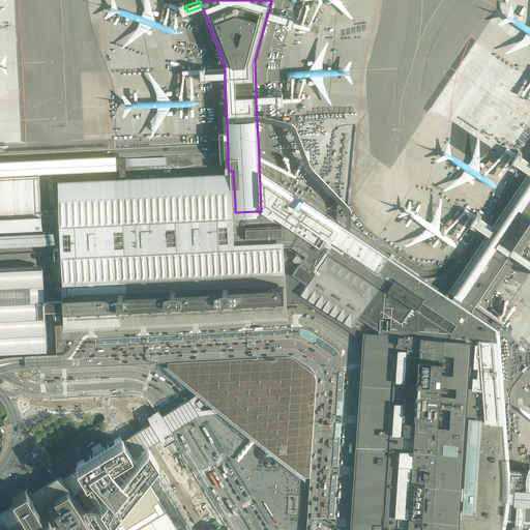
[(310,30),(312,22),(269,9),(266,19),(310,30)]
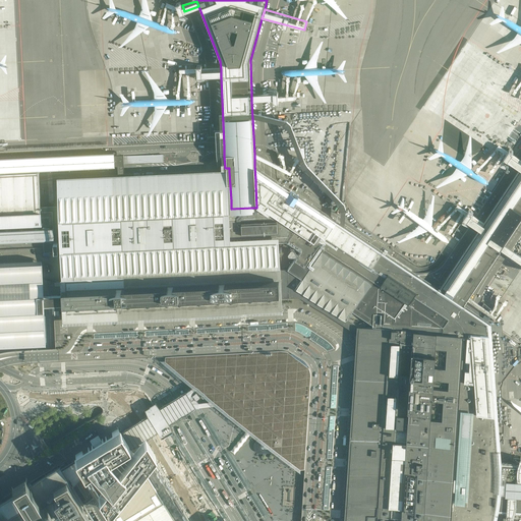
[(201,65),(196,65),(197,76),(221,75),(221,69),(201,70),(201,65)]
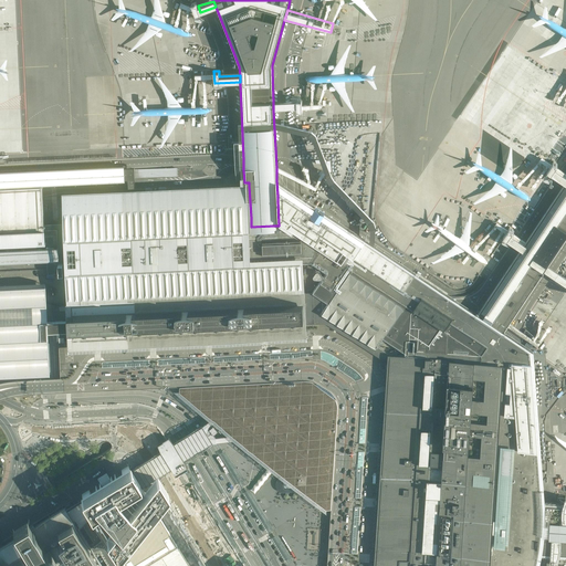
[(296,101),(273,102),(273,111),(297,109),(296,101)]
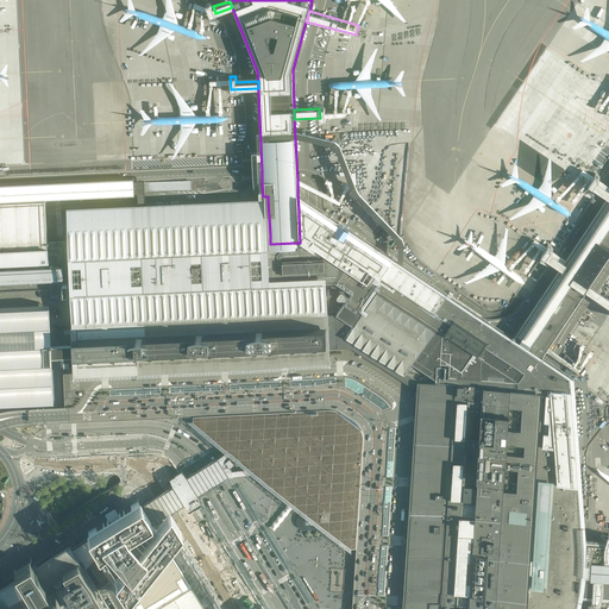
[(0,201),(46,200),(135,195),(135,193),(138,193),(138,198),(138,202),(145,202),(145,196),(145,192),(192,189),(190,181),(145,182),(144,179),(133,180),(133,179),(130,179),(0,184),(0,201)]
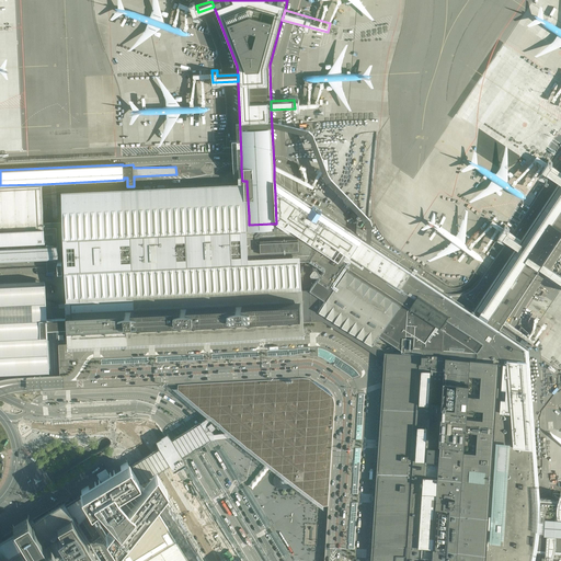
[(529,550),(535,551),(537,528),(538,516),(539,513),(538,506),(538,497),(533,408),(527,346),(511,334),(500,328),(491,321),(488,328),(487,330),(471,320),(469,323),(472,312),(457,302),(435,286),(274,179),(276,224),(249,225),(249,216),(247,184),(247,181),(242,181),(134,186),(127,186),(59,190),(60,199),(60,225),(61,244),(61,251),(63,258),(64,271),(66,317),(66,319),(71,319),(71,325),(71,329),(71,331),(72,336),(96,336),(100,335),(103,335),(103,330),(110,330),(111,335),(117,334),(151,333),(155,333),(158,333),(206,331),(209,331),(213,330),(261,328),(264,328),(267,328),(267,322),(305,320),(324,320),(382,358),(393,368),(392,381),(392,384),(389,428),(389,438),(385,438),(381,481),(386,481),(386,485),(385,500),(381,553),(381,557),(369,557),(368,560),(492,560),(493,548),(529,550)]
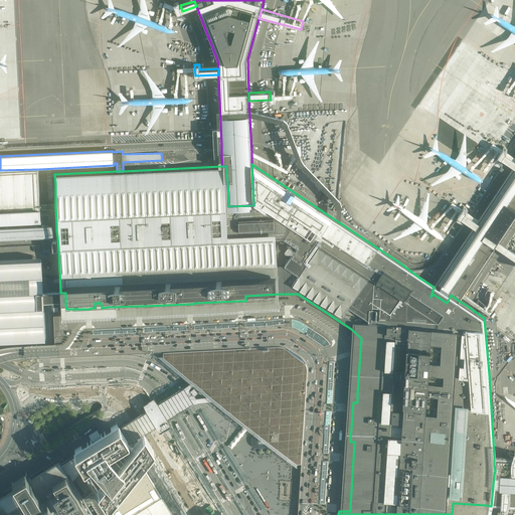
[(448,301),(451,295),(459,301),(502,235),(514,215),(514,164),(468,234),(434,287),(432,291),(428,295),(431,297),(433,294),(447,303),(448,301)]
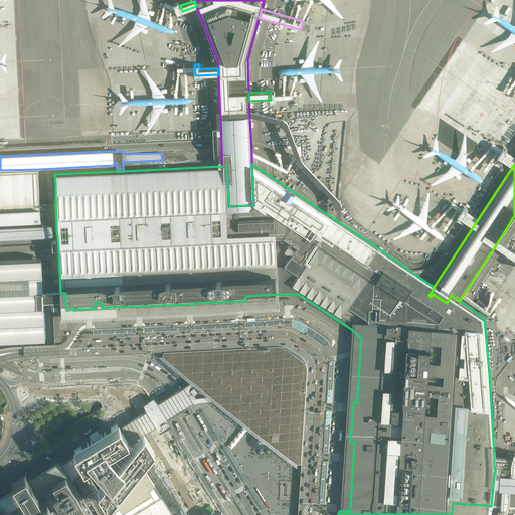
[(39,169),(0,170),(0,224),(41,223),(40,207),(40,199),(39,172),(39,169)]
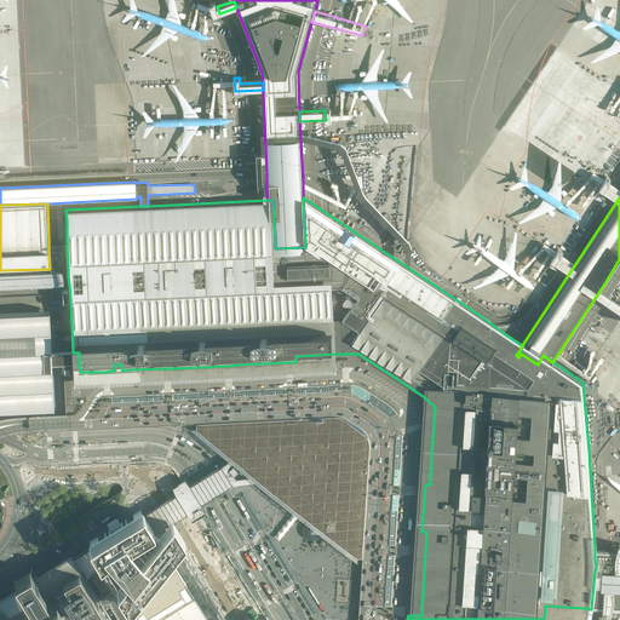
[(68,270),(0,273),(0,288),(51,286),(69,285),(68,277),(68,270)]
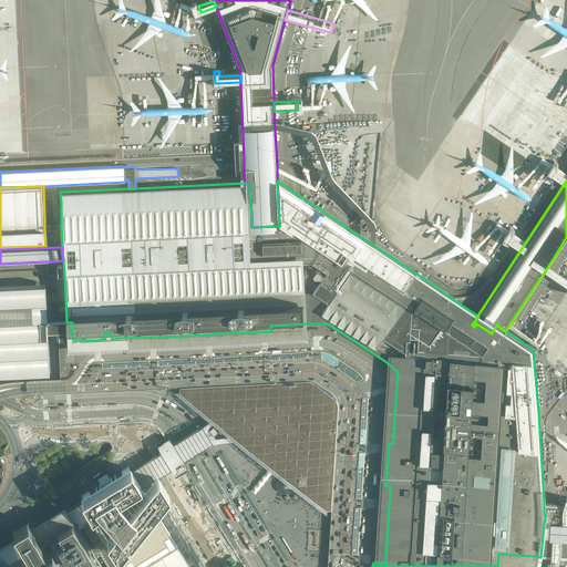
[(63,260),(47,261),(48,269),(48,275),(64,274),(63,260)]
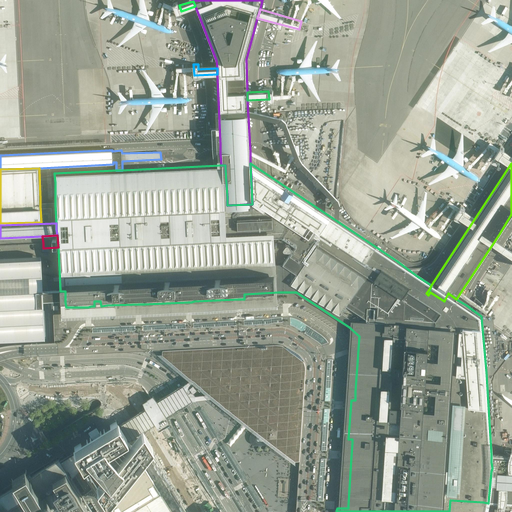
[(60,289),(42,290),(41,281),(41,266),(40,256),(0,258),(0,338),(44,336),(44,328),(43,323),(43,320),(43,312),(42,301),(65,300),(65,297),(65,291),(60,291),(60,289)]
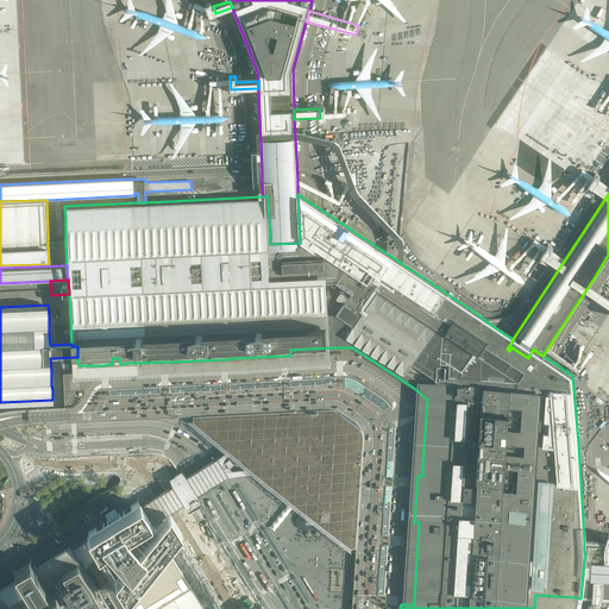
[(71,390),(71,393),(73,394),(75,394),(77,394),(79,394),(80,394),(80,397),(75,397),(75,400),(76,419),(90,418),(105,418),(120,416),(143,415),(146,415),(173,414),(175,414),(175,412),(176,412),(177,412),(177,413),(180,414),(181,414),(182,414),(183,413),(184,413),(184,412),(186,410),(186,414),(200,413),(200,420),(225,440),(224,443),(223,443),(223,444),(223,445),(223,446),(224,446),(225,446),(226,446),(226,445),(226,444),(227,443),(238,451),(231,454),(244,465),(252,472),(252,475),(265,473),(281,485),(280,487),(280,488),(278,488),(278,489),(278,490),(280,491),(281,491),(282,491),(283,490),(283,489),(283,488),(295,497),(294,498),(293,500),(293,502),(294,503),(295,503),(295,502),(296,502),(296,501),(297,498),(300,501),(308,507),(311,509),(307,514),(303,519),(307,521),(307,525),(311,525),(315,525),(319,525),(322,523),(327,522),(331,525),(332,526),(340,533),(339,534),(338,535),(338,537),(338,538),(339,539),(340,539),(341,538),(343,537),(343,535),(352,541),(358,542),(358,552),(357,560),(356,575),(355,596),(355,601),(353,601),(352,601),(352,600),(351,600),(350,601),(349,602),(350,604),(351,604),(352,604),(353,604),(355,604),(355,607),(353,608),(400,608),(401,604),(414,604),(414,601),(418,542),(419,527),(419,522),(414,522),(418,476),(422,476),(422,465),(426,416),(426,414),(427,400),(415,389),(352,347),(331,347),(331,353),(290,356),(287,356),(283,356),(231,358),(227,359),(224,359),(171,362),(168,362),(164,362),(127,363),(120,364),(112,364),(108,364),(105,365),(79,365),(79,371),(80,387),(80,389),(79,389),(79,390),(77,390),(75,390),(73,390),(71,390)]
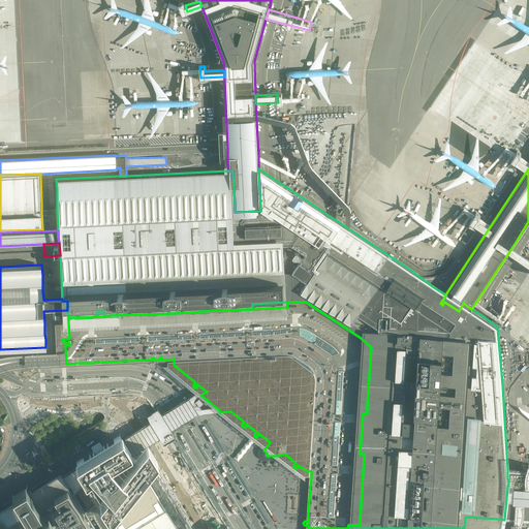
[(176,435),(174,431),(163,413),(160,407),(153,411),(169,439),(176,435)]
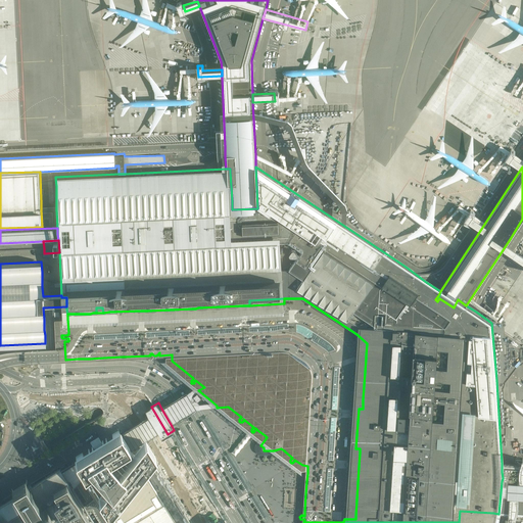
[(168,434),(151,407),(144,411),(148,419),(156,433),(157,432),(161,437),(168,434)]
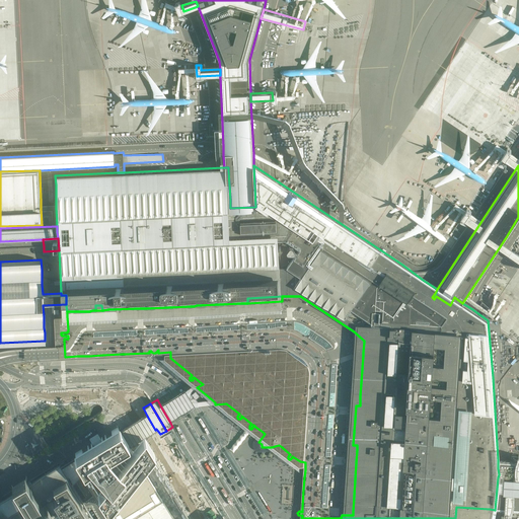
[(220,447),(226,444),(207,413),(202,416),(220,447)]
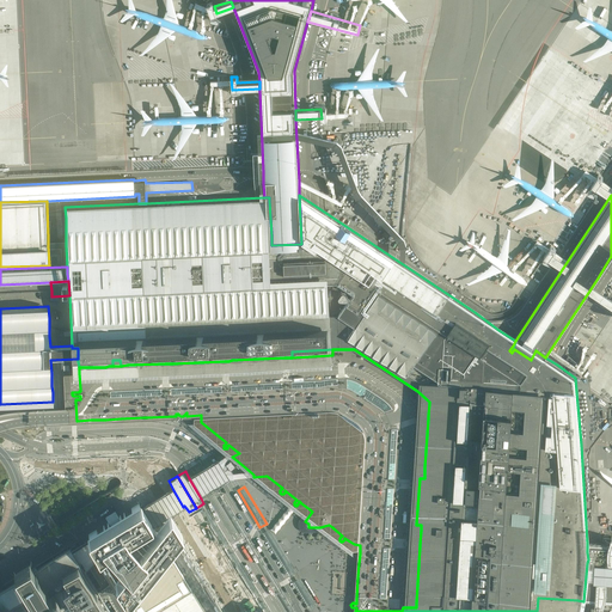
[(172,513),(183,507),(173,490),(146,506),(155,521),(172,513)]
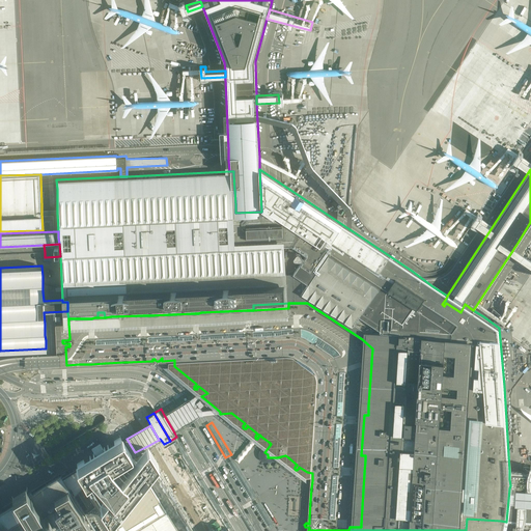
[(215,464),(196,432),(193,435),(212,466),(215,464)]
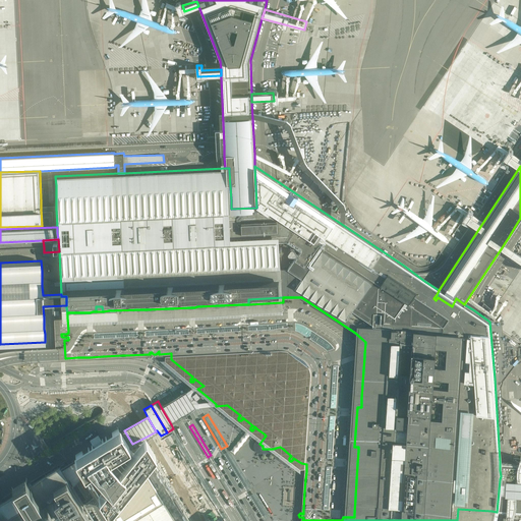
[(92,445),(74,455),(76,459),(83,470),(87,475),(98,493),(99,495),(109,510),(115,520),(133,520),(164,504),(142,467),(154,451),(145,436),(132,451),(127,444),(118,428),(100,440),(98,436),(90,441),(92,445)]
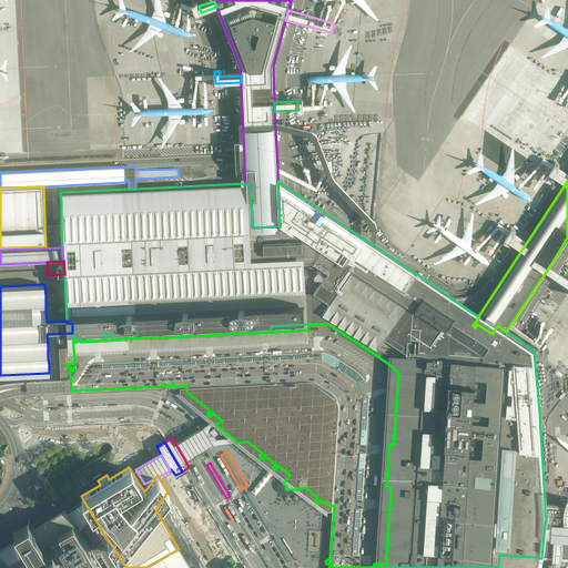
[(220,556),(234,545),(193,472),(175,480),(220,556)]
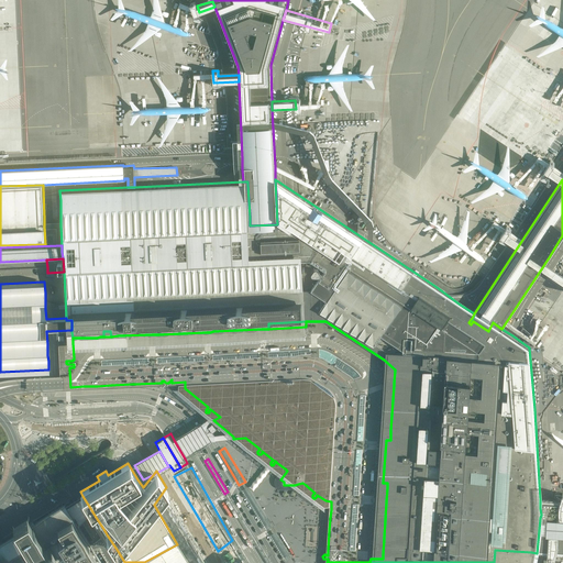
[(273,526),(249,487),(243,490),(267,530),(273,526)]
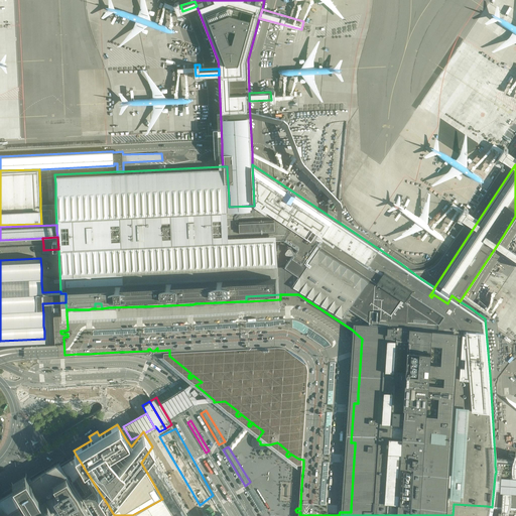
[(495,466),(496,472),(495,475),(494,486),(492,505),(496,506),(504,506),(504,511),(510,512),(511,511),(512,510),(513,507),(515,506),(515,450),(514,454),(514,456),(513,459),(495,458),(495,466)]
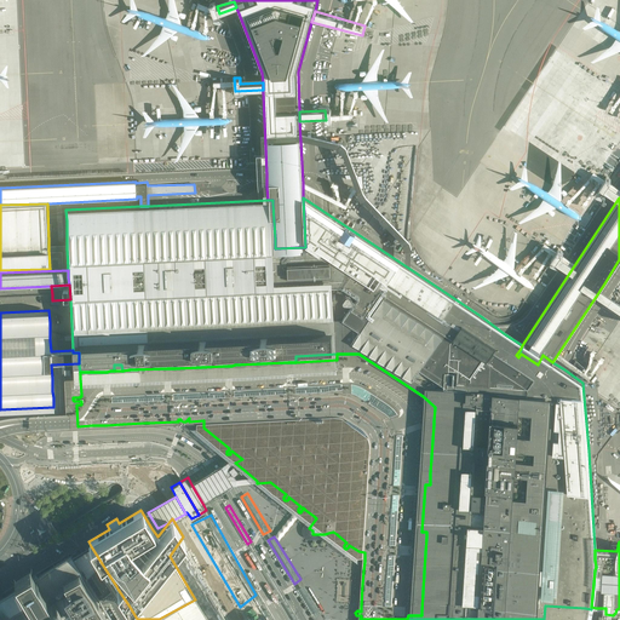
[(75,609),(64,592),(70,590),(63,579),(80,568),(85,577),(103,566),(99,560),(91,546),(82,551),(67,561),(40,577),(53,600),(61,595),(72,612),(75,609)]
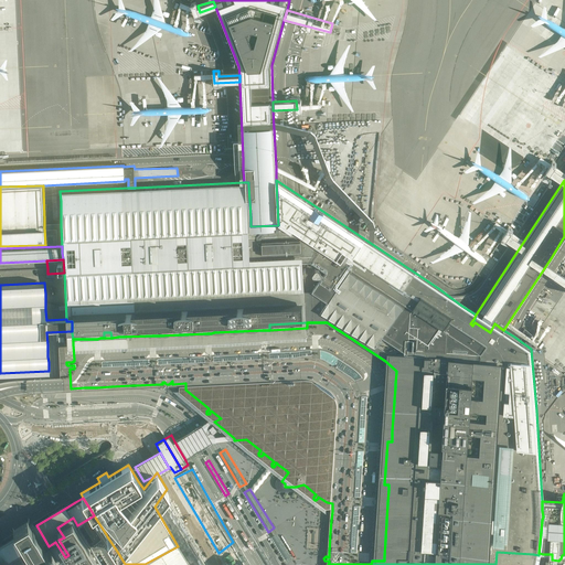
[(230,501),(253,541),(256,539),(232,499),(230,501)]
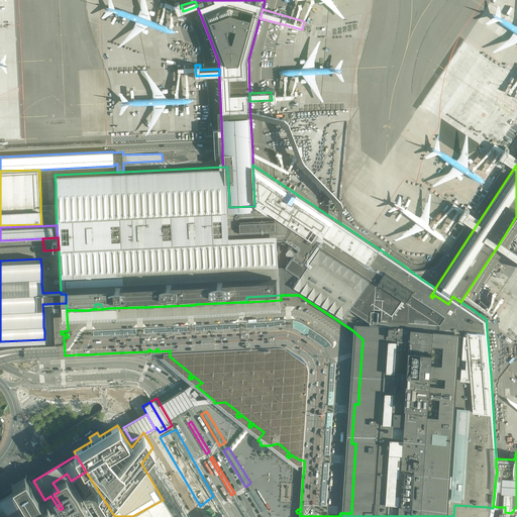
[(28,473),(15,481),(20,489),(36,516),(55,516),(53,514),(60,510),(50,496),(44,500),(33,481),(28,473)]
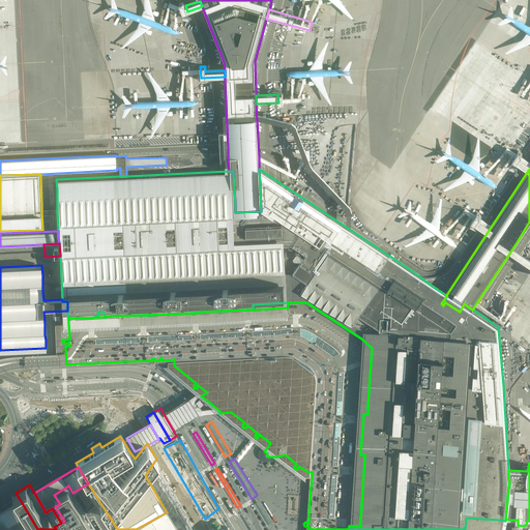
[(94,529),(72,493),(68,486),(54,495),(60,504),(55,506),(64,521),(68,519),(76,529),(94,529)]
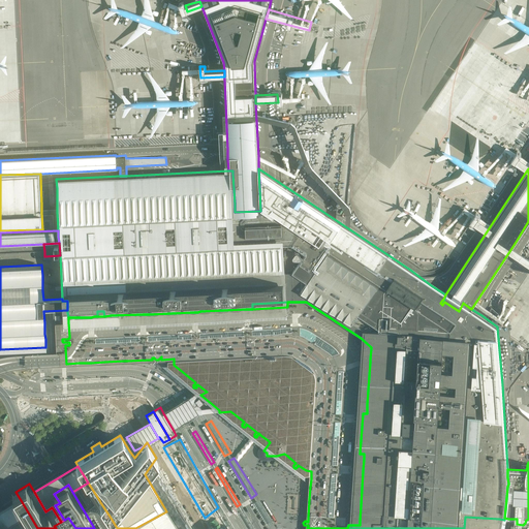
[(37,528),(21,500),(11,505),(0,511),(0,526),(7,523),(10,528),(37,528)]
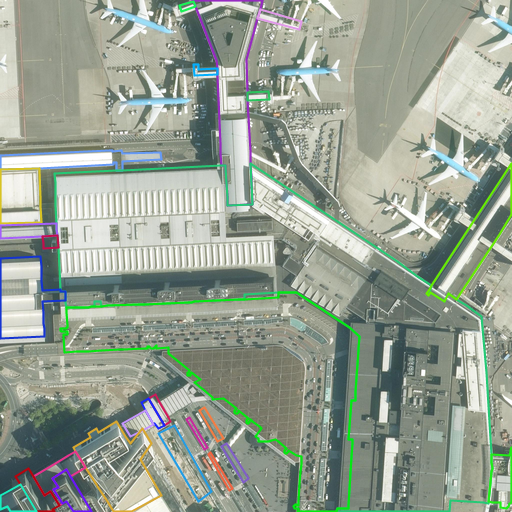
[(265,507),(251,484),(246,487),(260,510),(265,507)]
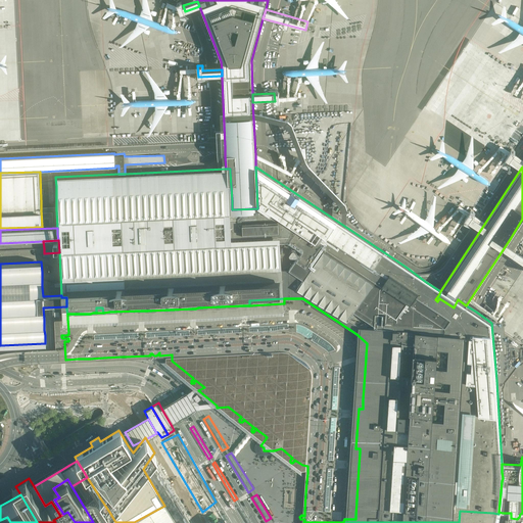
[(115,522),(109,512),(99,496),(84,506),(93,522),(75,522),(67,512),(63,514),(60,516),(53,520),(55,522),(115,522)]
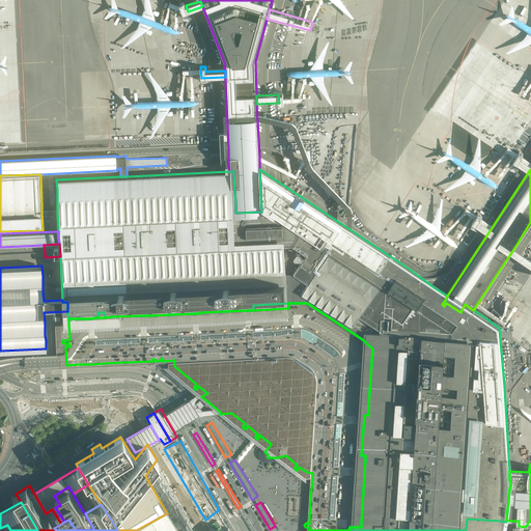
[(255,530),(244,511),(242,513),(252,530),(255,530)]
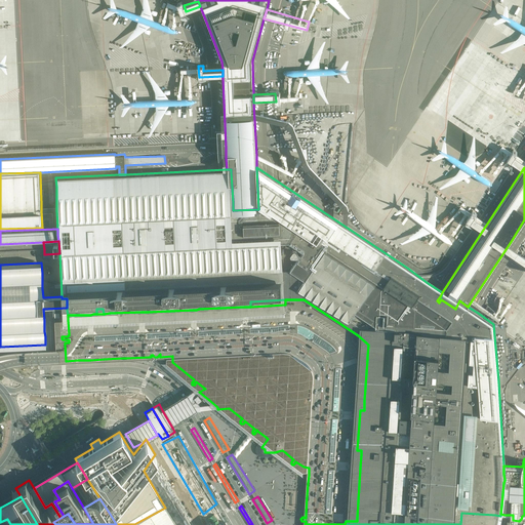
[(165,508),(134,524),(177,524),(170,513),(166,507),(165,508)]
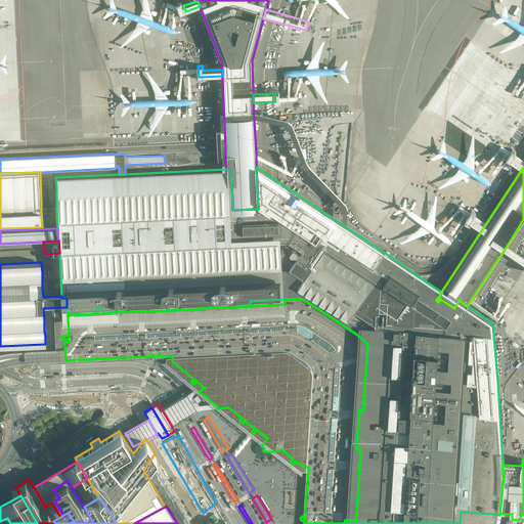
[(496,523),(499,515),(494,514),(461,512),(460,523),(496,523)]
